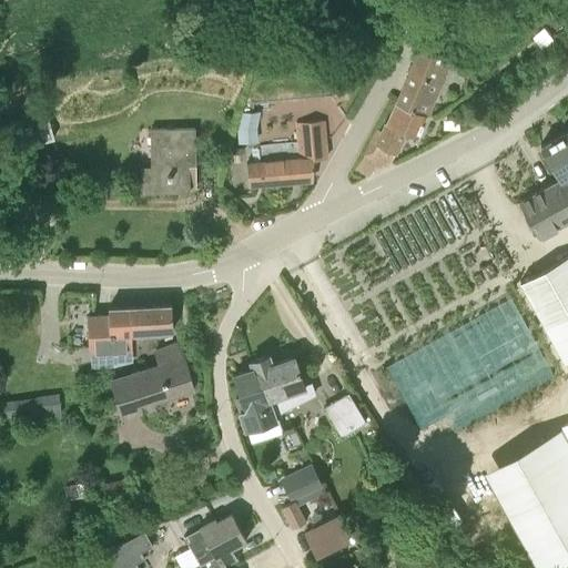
[(427,114),(428,111),(447,70),(453,58),(422,44),(396,101),(427,114)]
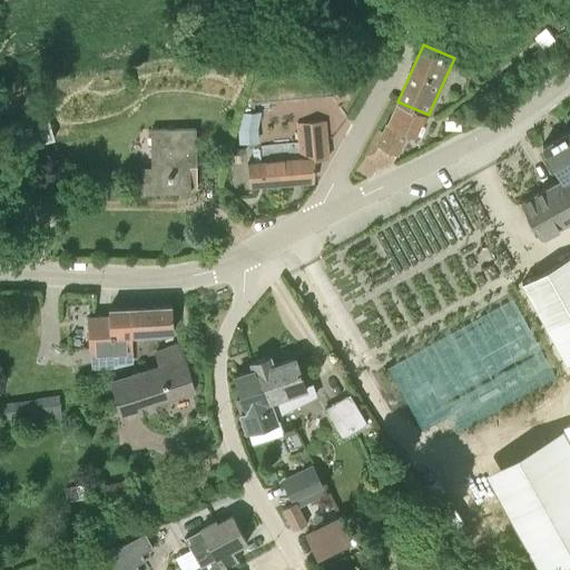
[(406,130),(418,136),(429,115),(397,101),(384,134),(377,130),(369,148),(390,160),(394,155),(406,130)]
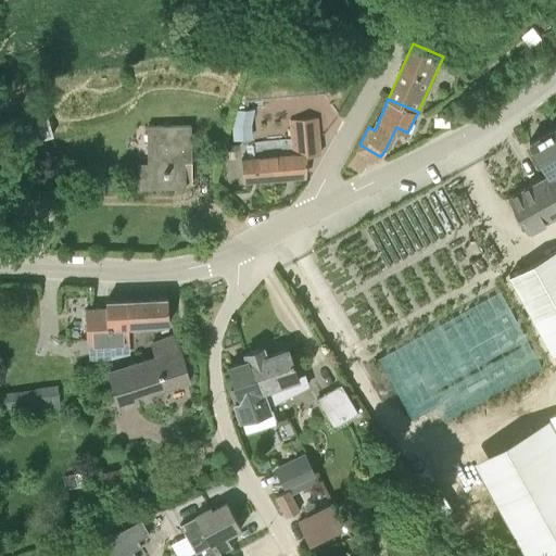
[(254,136),(254,106),(237,106),(236,136),(254,136)]
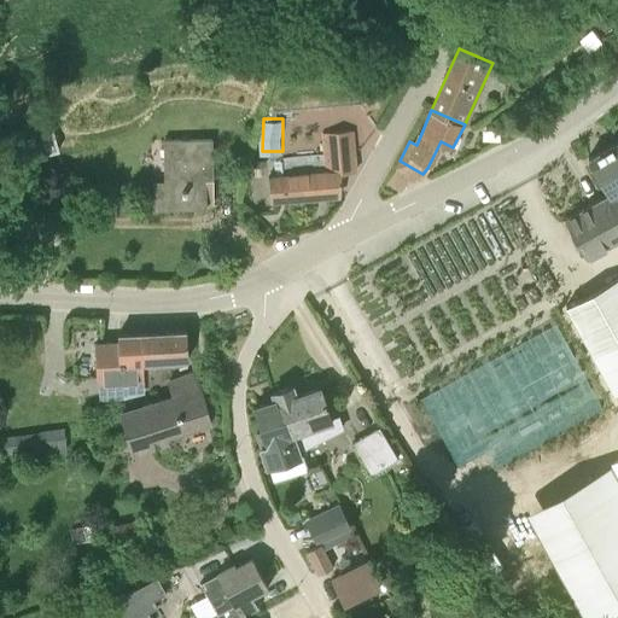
[(338,173),(349,172),(355,172),(353,130),(321,133),(324,155),(279,158),(280,173),(272,174),(274,199),(340,193),(338,173)]
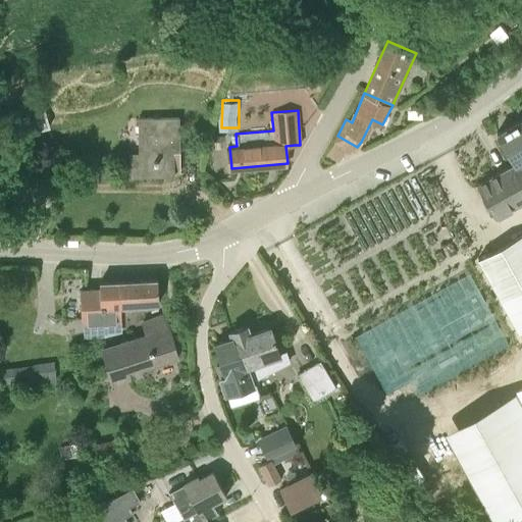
[(128,176),(174,175),(173,151),(179,150),(178,117),(137,117),(138,152),(128,152),(128,176)]
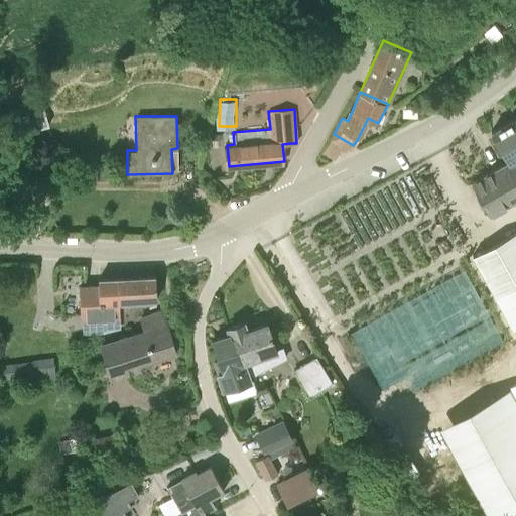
[(508,161),(515,156),(515,117),(491,131),(508,161)]
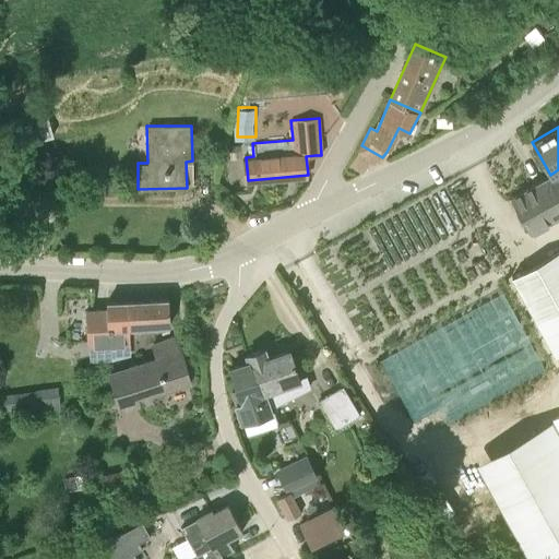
[(558,169),(550,175),(510,198),(531,233),(558,216),(558,169)]
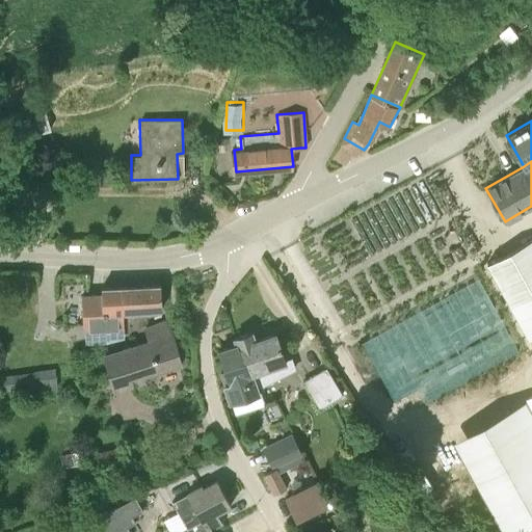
[(531,240),(488,266),(530,341),(531,339),(531,240)]
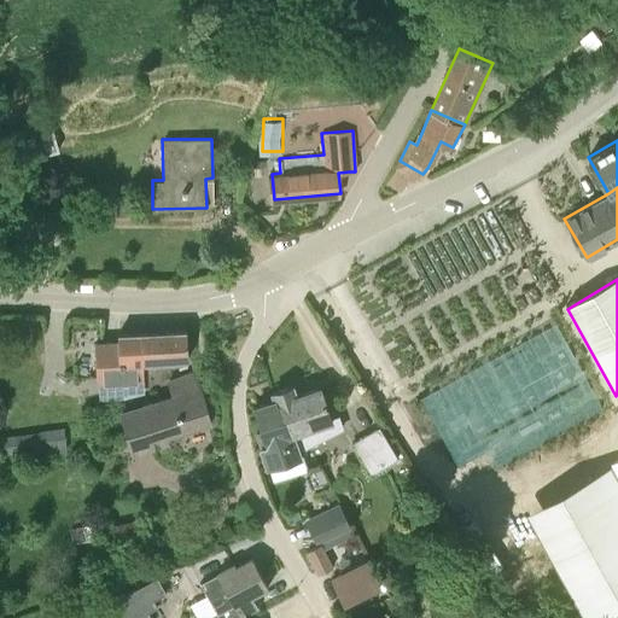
[(187,359),(186,331),(117,334),(118,342),(94,343),(97,380),(144,378),(143,361),(187,359)]
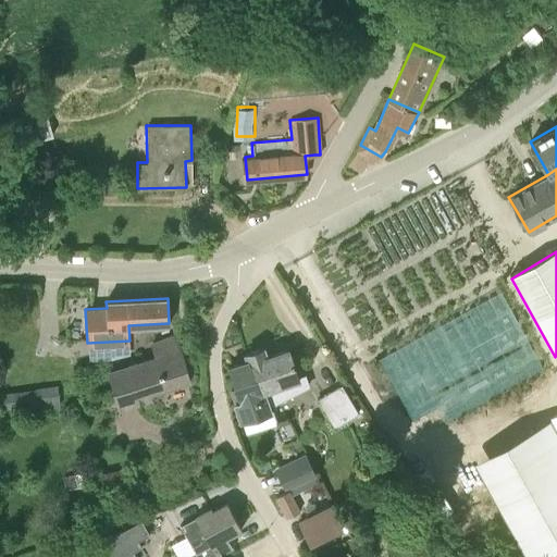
[(245,354),(248,361),(260,395),(265,393),(271,408),(310,386),(307,375),(299,379),(288,349),(267,357),(263,348),(245,354)]
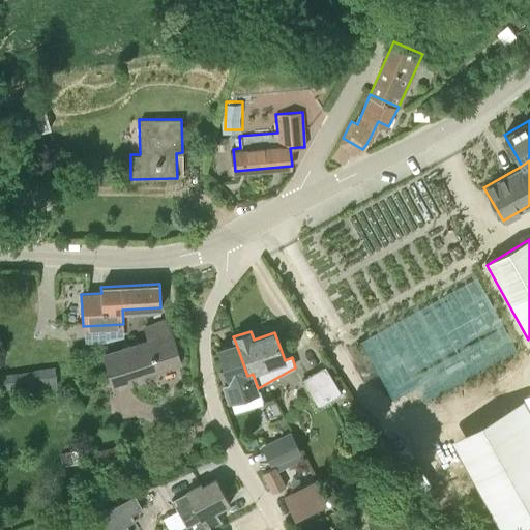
[(147,342),(146,339),(101,352),(113,387),(146,378),(145,374),(180,364),(172,334),(147,342)]
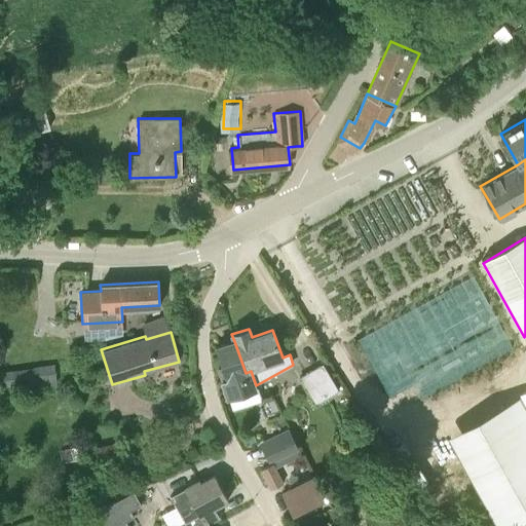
[(256,385),(251,371),(246,373),(234,341),(216,347),(222,366),(218,368),(228,398),(257,388),(256,385)]
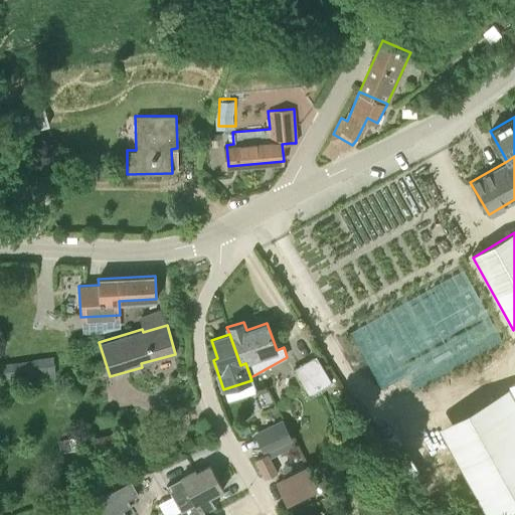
[(293,369),(309,395),(332,381),(316,355),(293,369)]
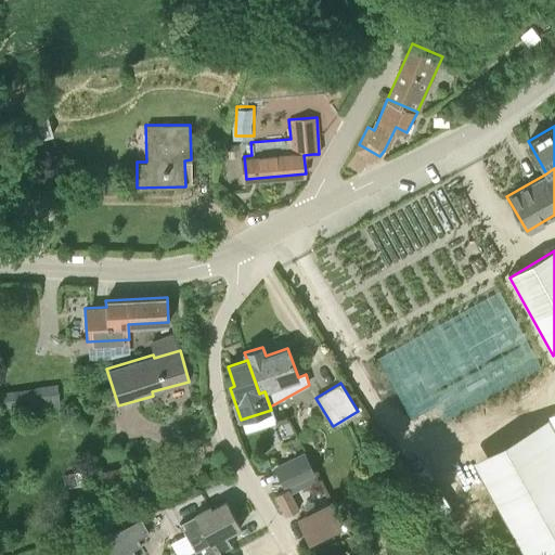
[(0,387),(0,408),(62,405),(61,385),(0,387)]
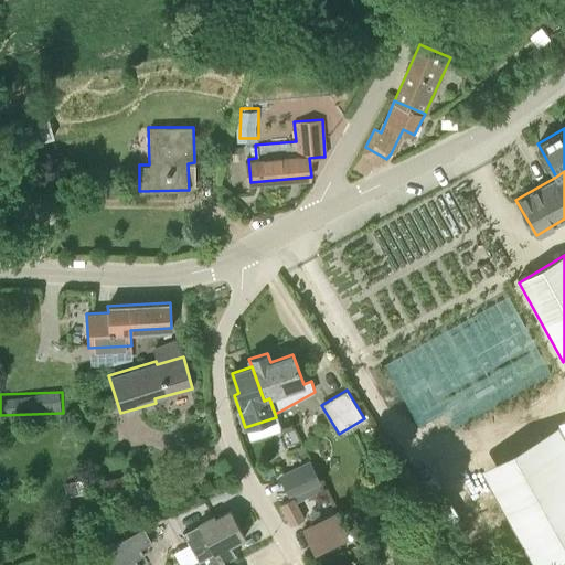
[(564,435),(564,452),(493,492),(533,564),(554,564),(564,560),(564,425),(561,427),(564,435)]
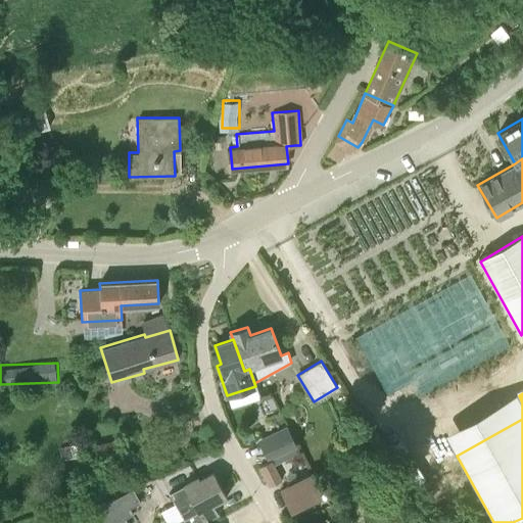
[(287,426),(257,440),(268,462),(297,447),(287,426)]
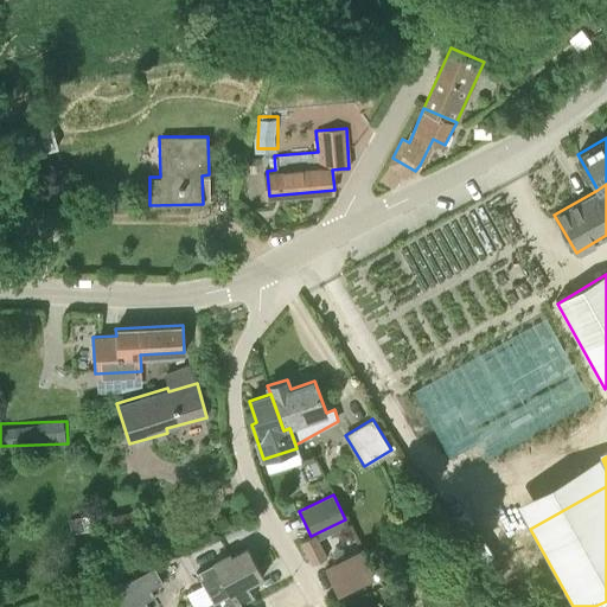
[(293,502),(279,508),(282,515),(285,513),(286,516),(291,513),(289,511),(296,509),(293,502)]
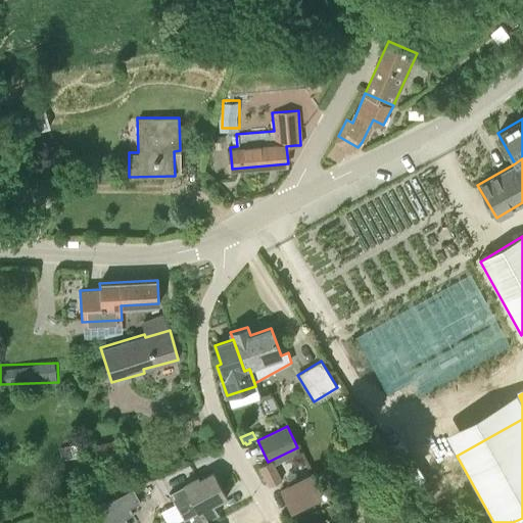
[(92,445),(98,471),(128,464),(122,437),(92,445)]
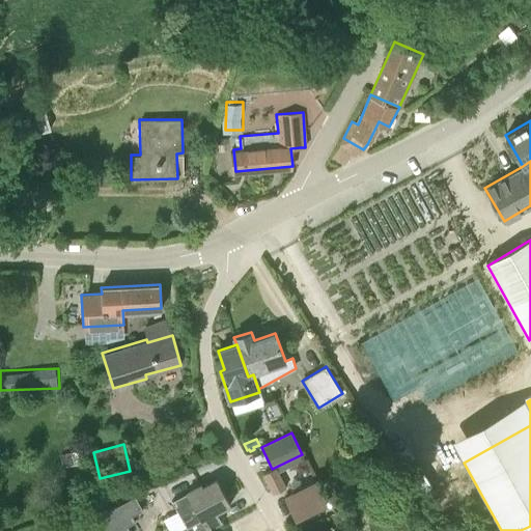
[(302,454),(276,468),(278,473),(305,459),(302,454)]
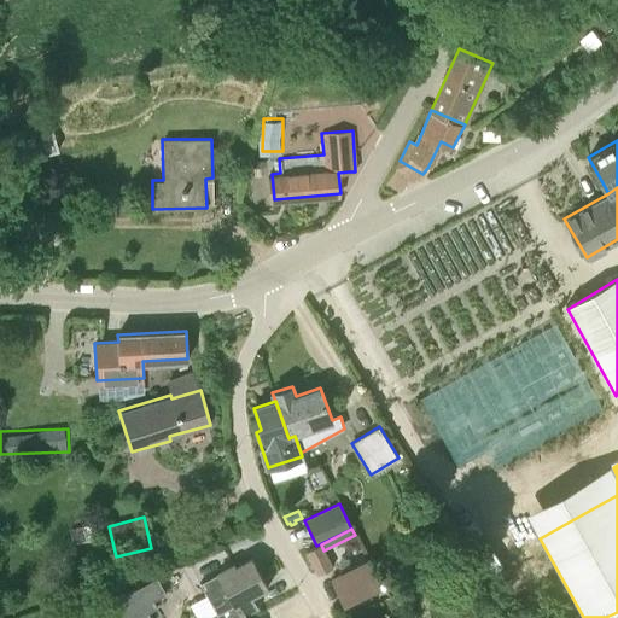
[(320,544),(307,552),(318,575),(332,567),(320,544)]
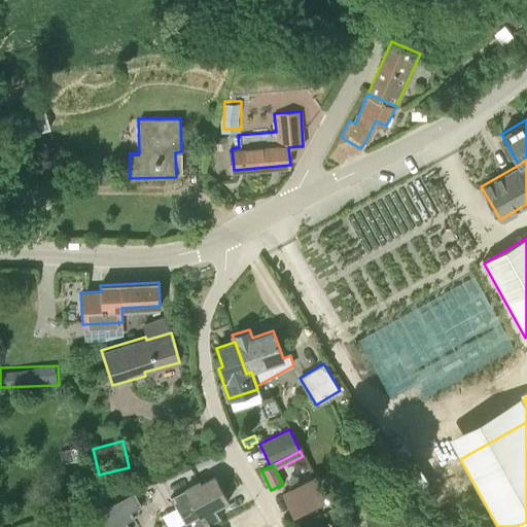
[(192,526),(210,526),(209,524),(220,518),(215,508),(229,500),(214,476),(201,483),(200,481),(170,497),(185,523),(189,521),(192,526)]
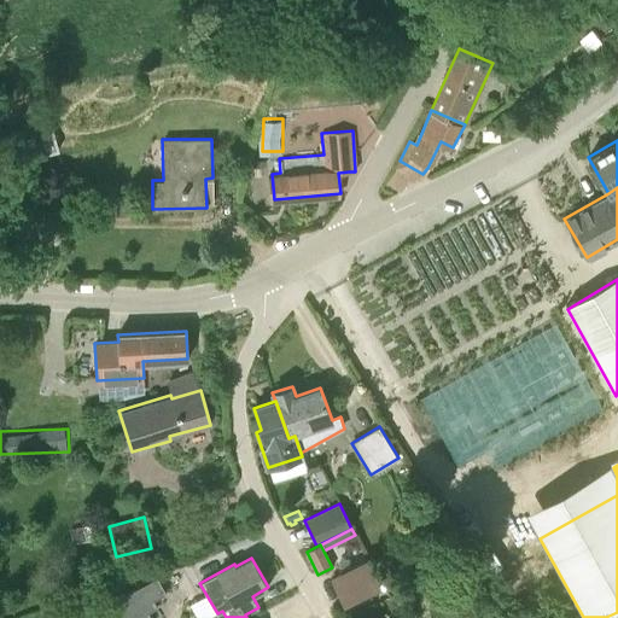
[(332,578),(343,602),(379,587),(367,561),(332,578)]
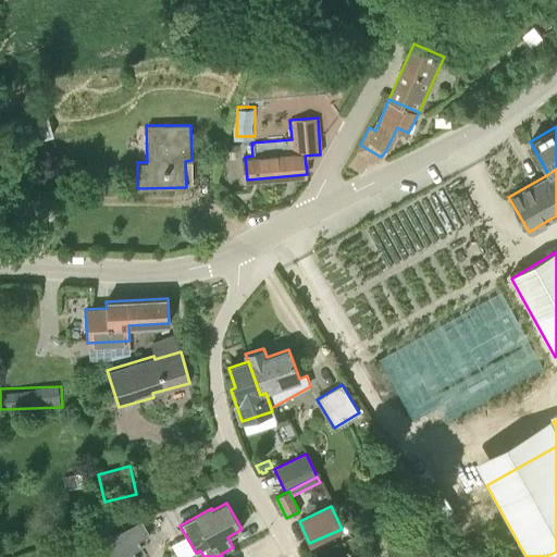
[(140,544),(128,522),(99,539),(108,556),(135,556),(131,549),(140,544)]
